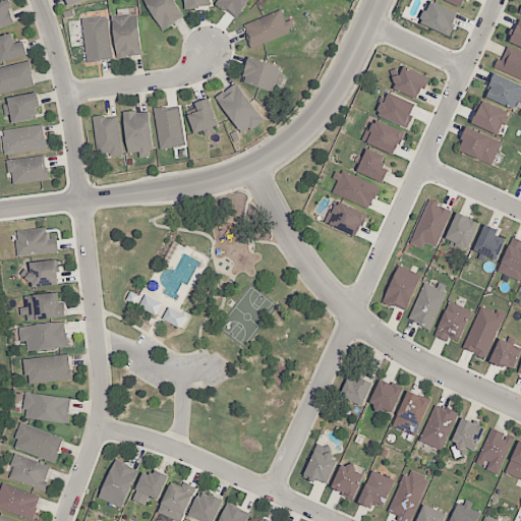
[(0,2),(5,0),(8,0),(13,10),(8,12),(13,23),(0,27),(0,2)]
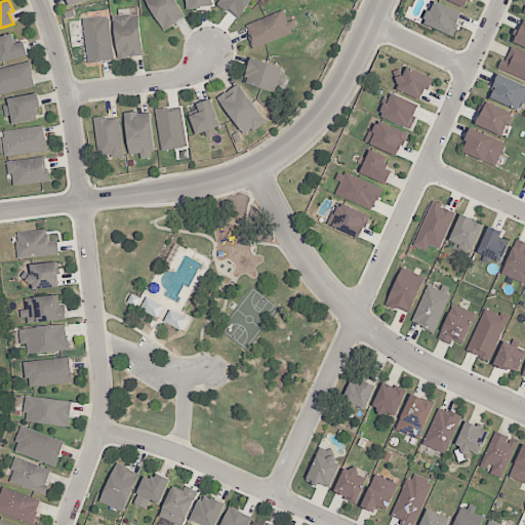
[(144,0),(164,30),(186,15),(175,0),(144,0)]
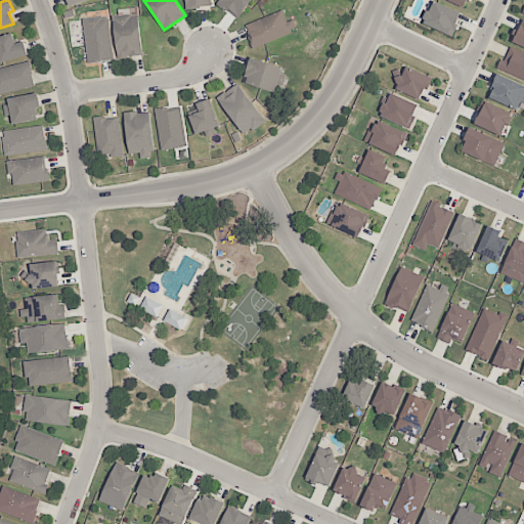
[(185,0),(186,9),(211,6),(210,0),(185,0)]
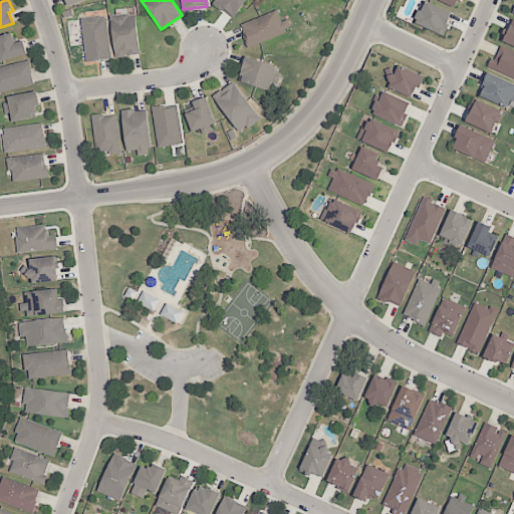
[(232,18),(245,0),(215,0),(213,3),(232,18)]
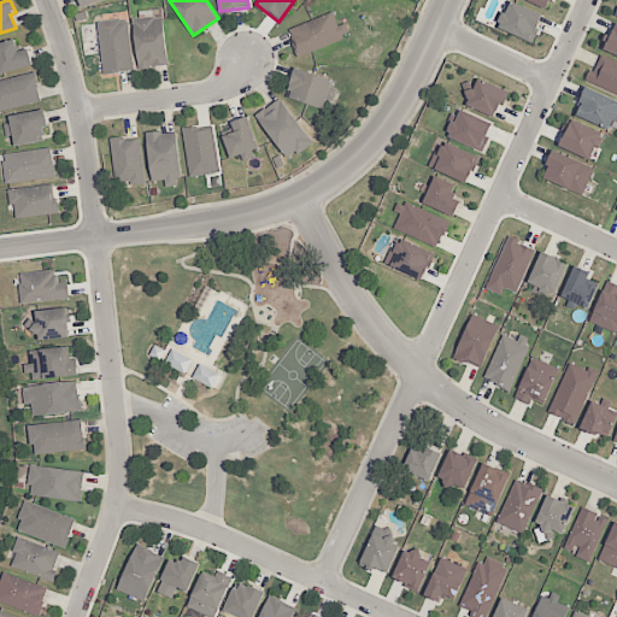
[(499,23),(510,0),(516,0),(542,12),(530,37),(499,23)]
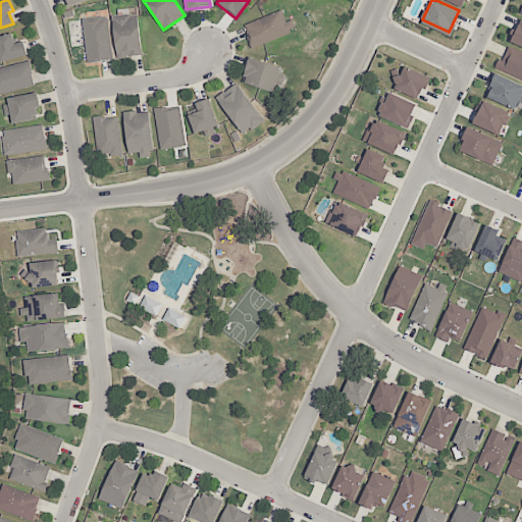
[(244,28),(253,48),(289,33),(279,11),(244,28)]
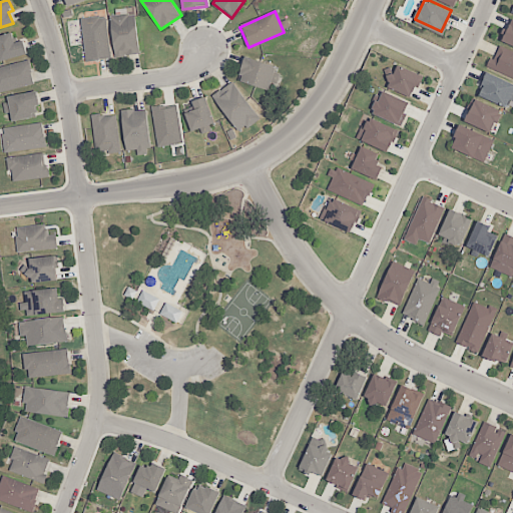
[(81,19),(86,61),(111,58),(106,16),(81,19)]
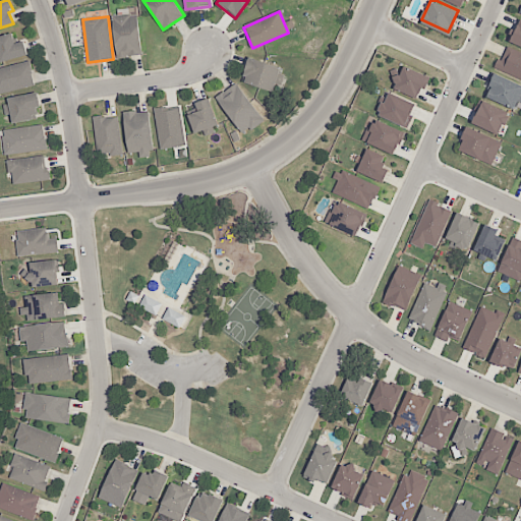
[(111,20),(116,59),(141,55),(135,16),(111,20)]
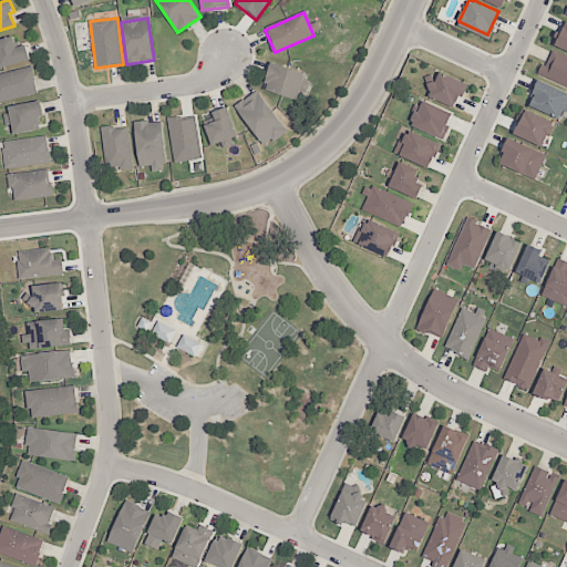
[(566,48),(553,42),(563,20),(566,21),(566,48)]
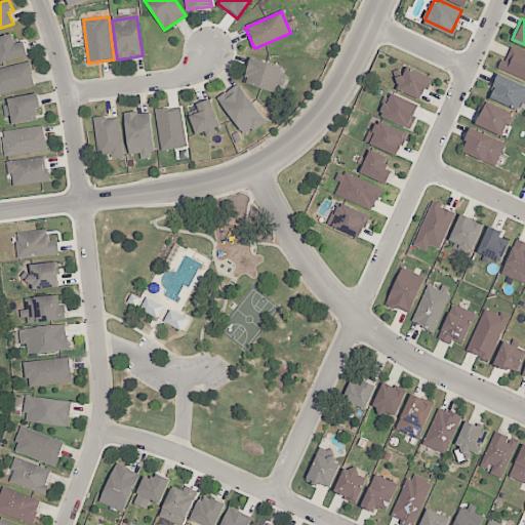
[(0,38),(12,36),(14,45),(26,42),(29,56),(0,64),(0,38)]
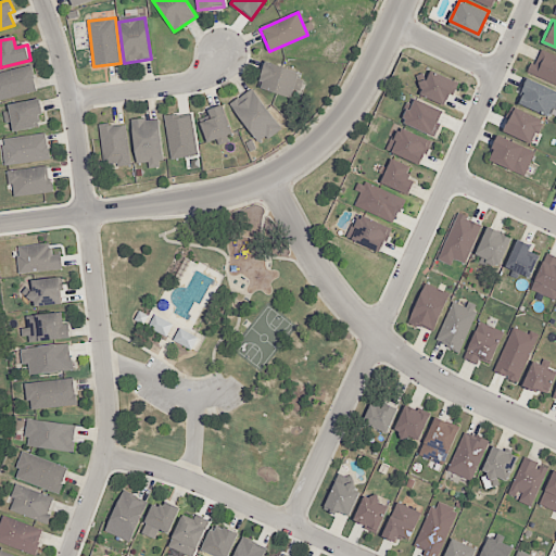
[(555,81),(531,71),(540,50),(555,57),(555,81)]
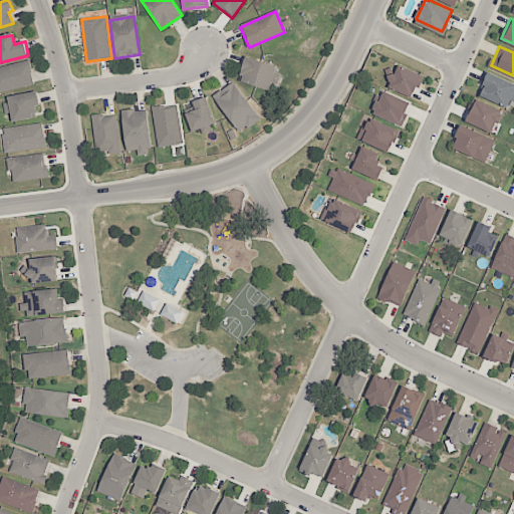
[(246,58),(238,81),(267,91),(275,68),(246,58)]
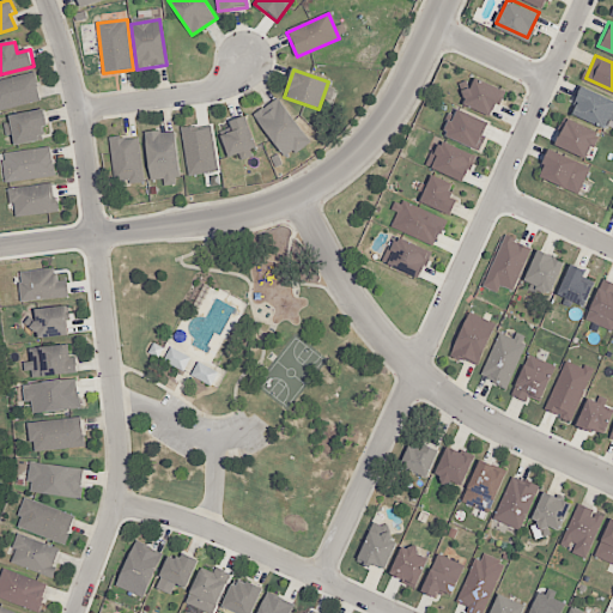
[(0,82),(35,73),(42,99),(0,109),(0,82)]
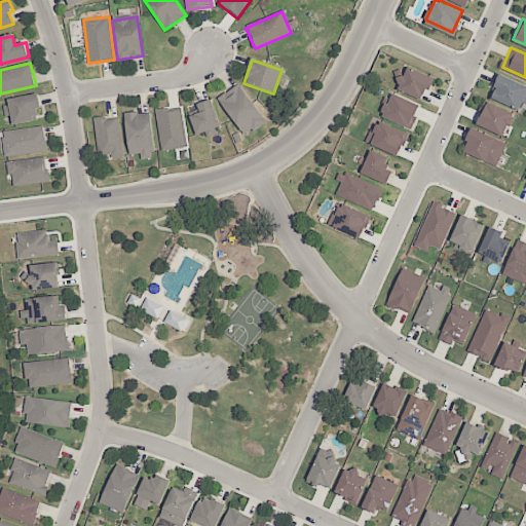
[(393,86),(404,65),(428,76),(419,98),(393,86)]
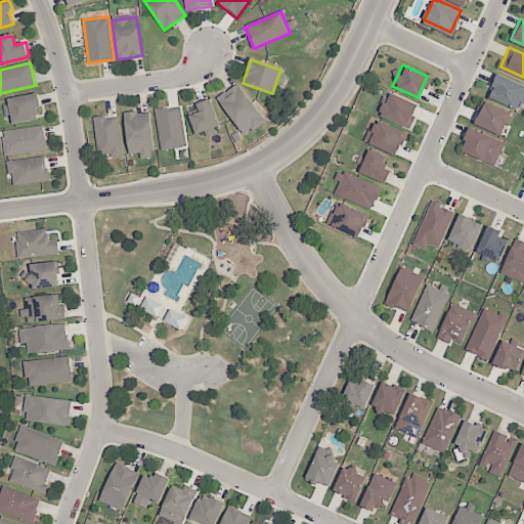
[(484,95),(493,74),(523,87),(514,108),(484,95)]
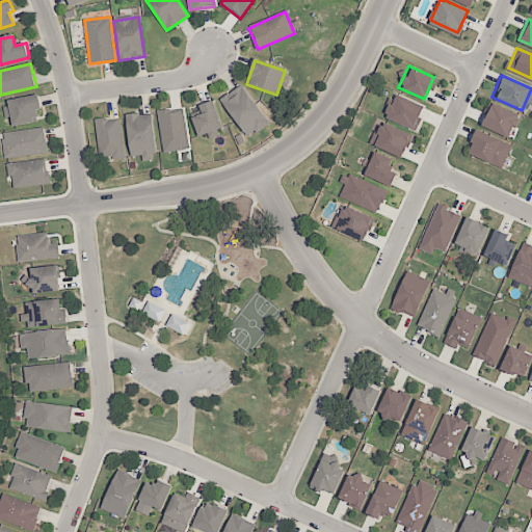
[(219,101),(247,138),(268,122),(240,85),(219,101)]
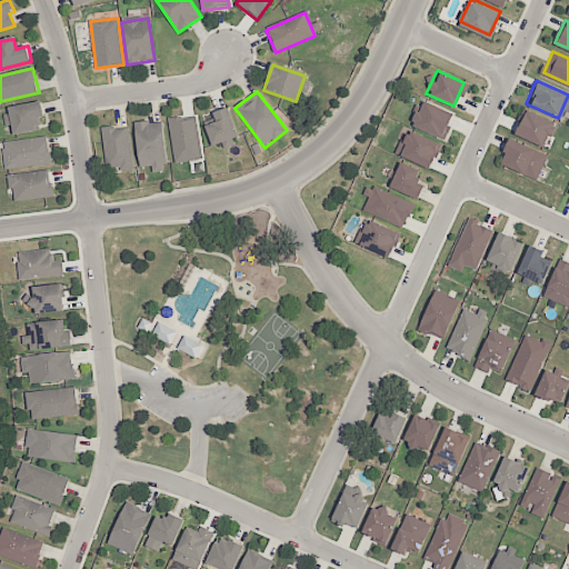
[(408,125),(419,99),(453,116),(442,140),(408,125)]
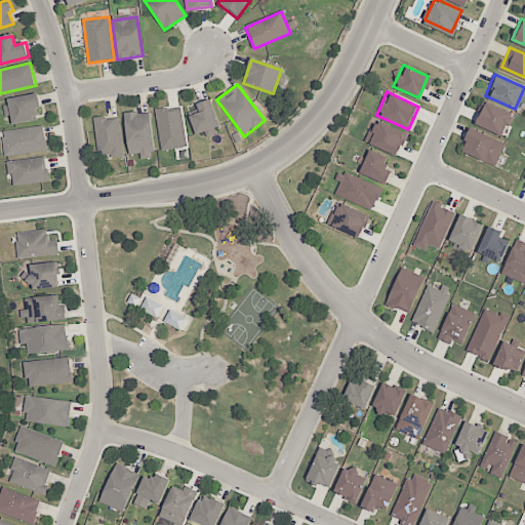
[(39,93),(41,107),(36,108),(38,119),(13,123),(9,98),(39,93)]
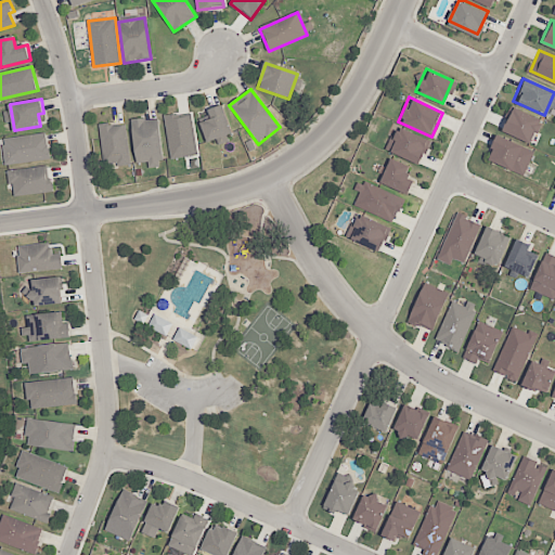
[(498,127),(508,104),(541,119),(531,141),(498,127)]
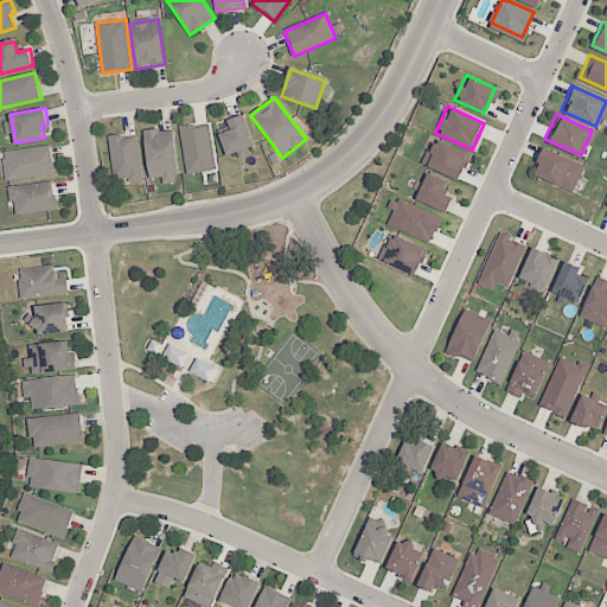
[(218,135),(229,132),(225,122),(242,116),(254,147),(227,158),(218,135)]
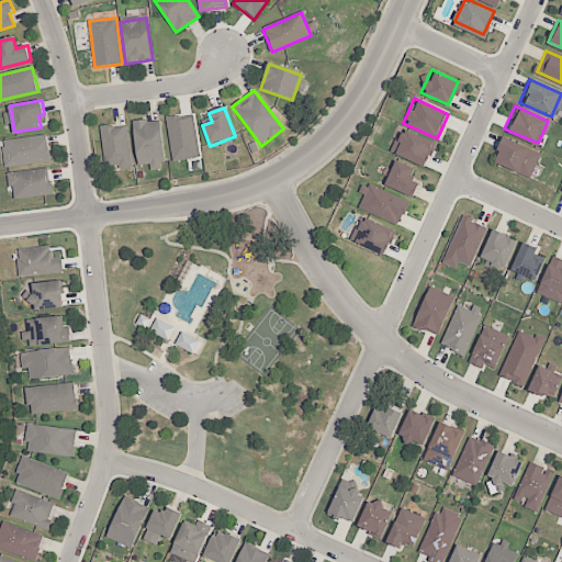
[(166,121),(173,164),(202,159),(194,116),(166,121)]
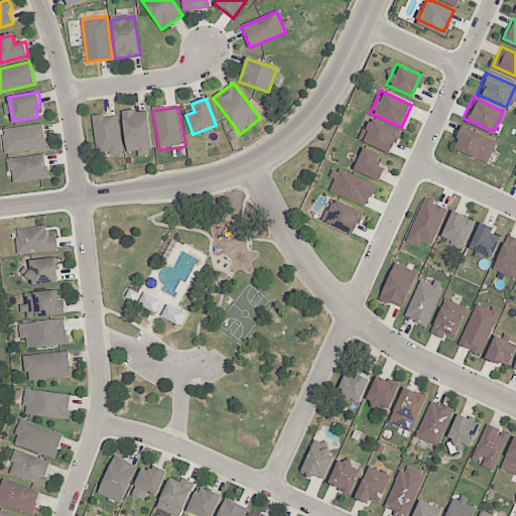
[(120,114),(126,154),(153,150),(148,112),(133,114),(133,112),(120,114)]
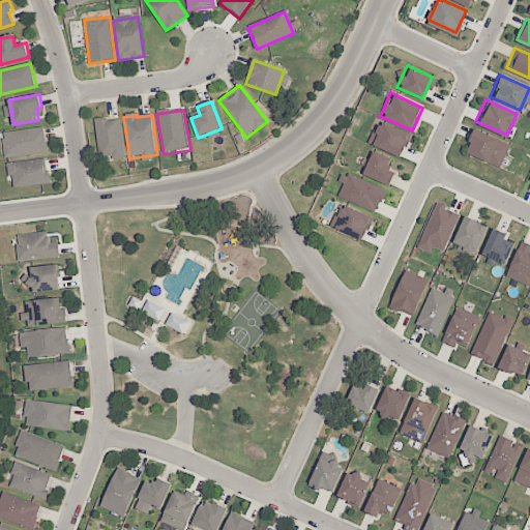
[(92,119),(98,157),(123,153),(118,120),(106,121),(105,117),(92,119)]
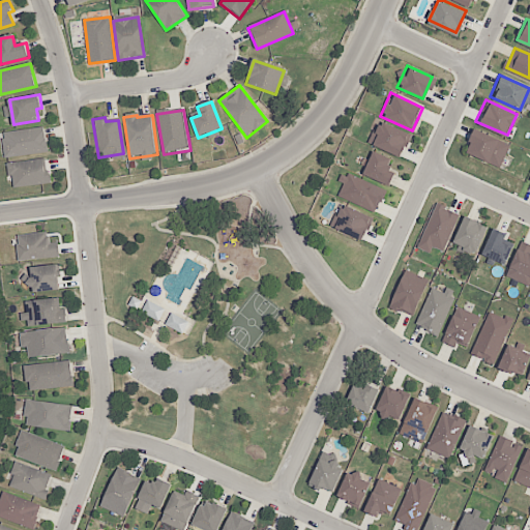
[(370,142),(379,121),(408,135),(399,155),(370,142)]
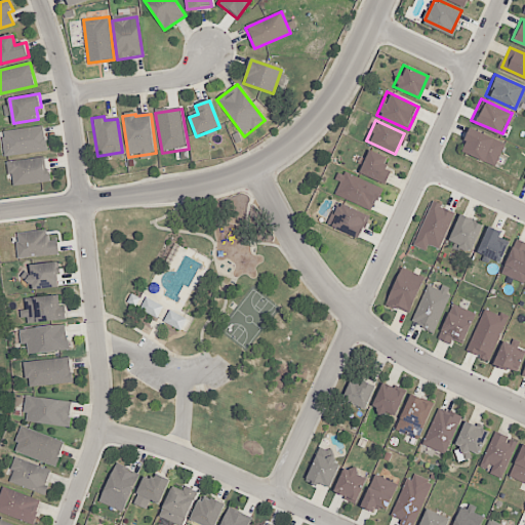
[(458,150),(469,126),(505,143),(494,166),(458,150)]
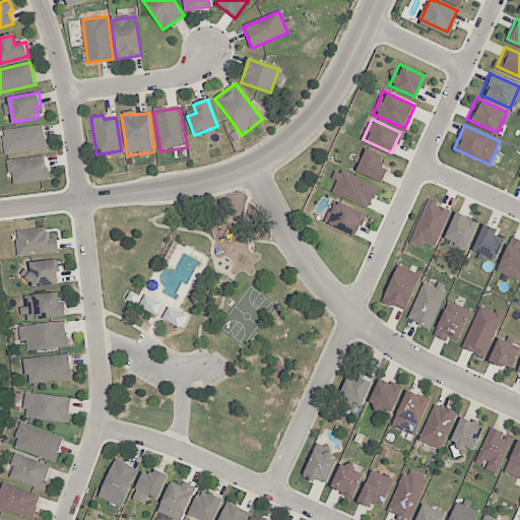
[(44,127),(47,149),(7,153),(5,131),(44,127)]
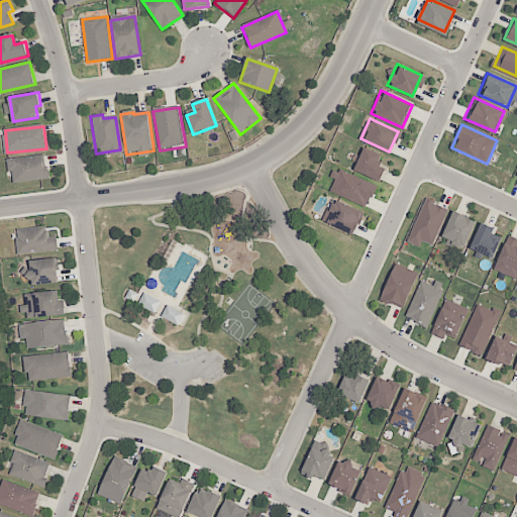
[(352,168),(362,147),(383,158),(374,178),(352,168)]
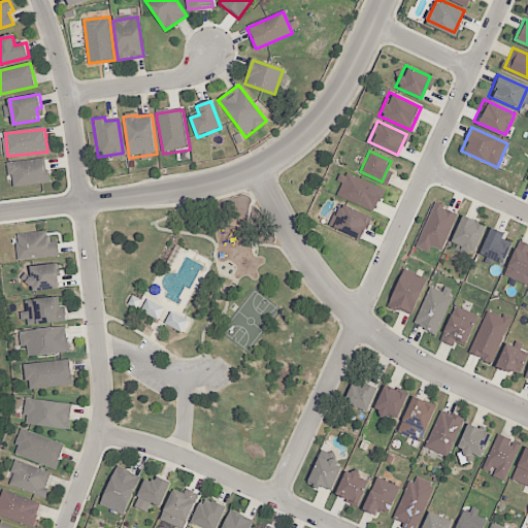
[(44,159),(45,163),(48,162),(52,183),(13,188),(10,163),(44,159)]
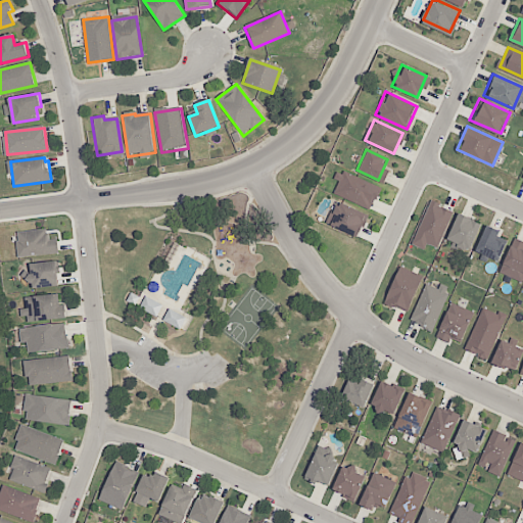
[(333,191),(343,170),(383,188),(373,209),(333,191)]
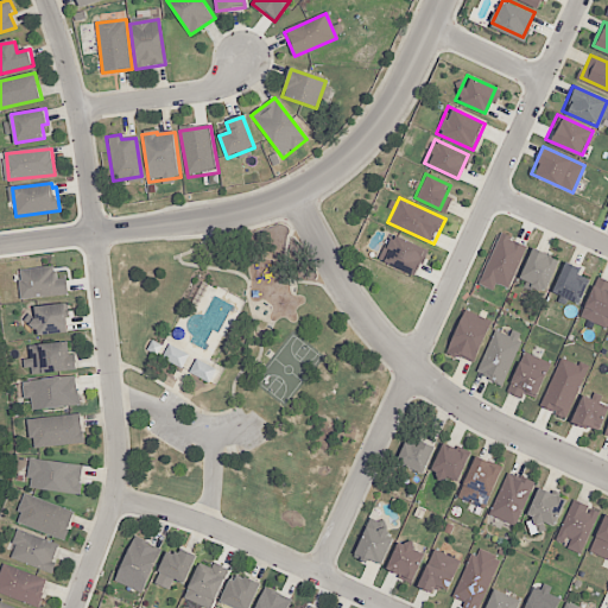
[(379,257),(390,234),(422,249),(411,272),(379,257)]
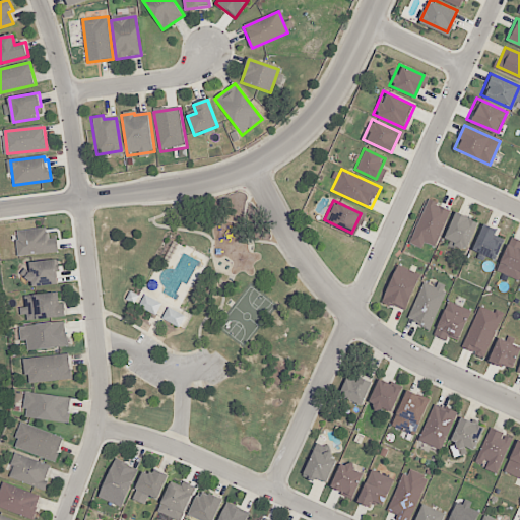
[(411,235),(428,200),(450,210),(435,245),(411,235)]
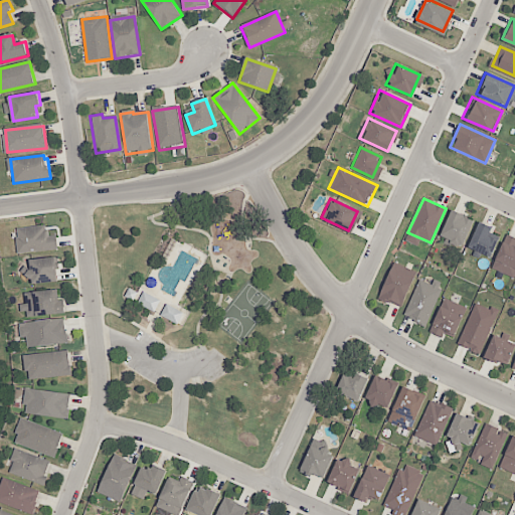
[(442,235),(453,210),(472,219),(461,244),(442,235)]
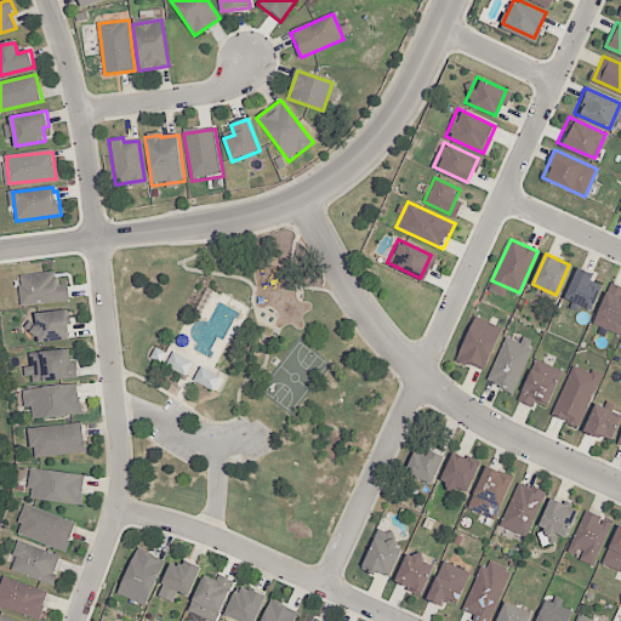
[(577,269),(592,277),(590,283),(602,288),(592,309),(565,298),(577,269)]
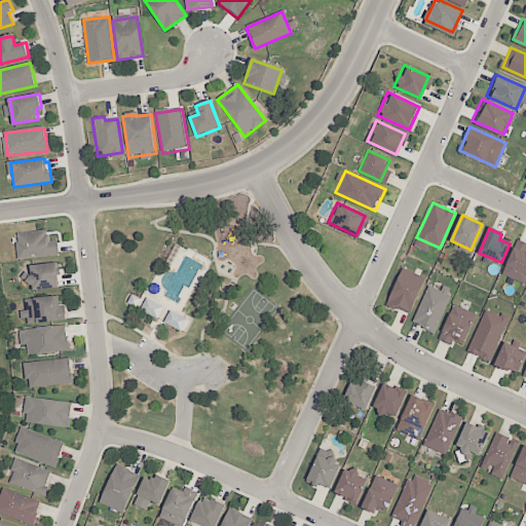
[(46,231),(47,241),(59,240),(61,256),(20,261),(16,235),(46,231)]
